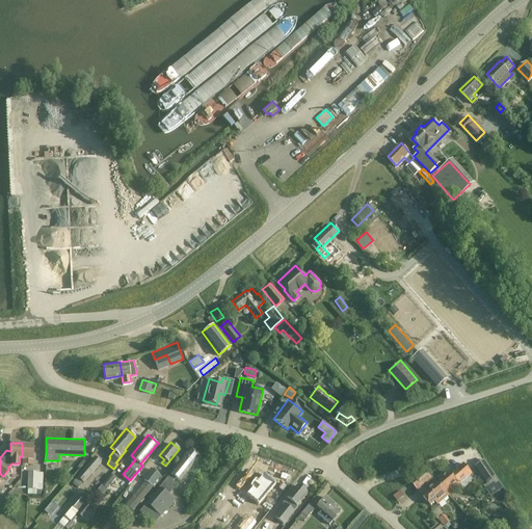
[(33,444),(22,443),(22,456),(22,463),(32,463),(33,444)]
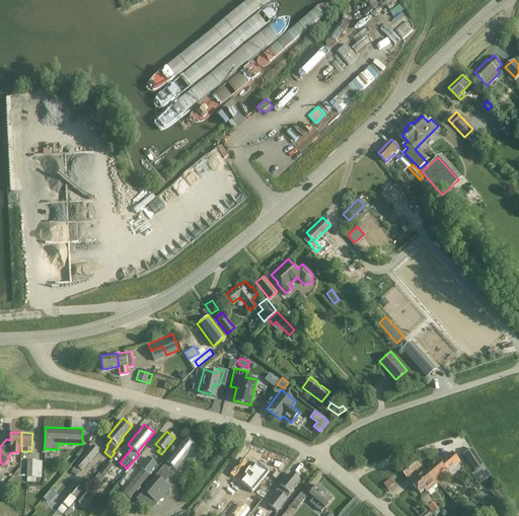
[(152,499),(156,503),(169,488),(163,483),(172,471),(168,468),(171,464),(174,467),(195,443),(186,436),(166,460),(167,461),(142,489),(143,490),(136,498),(146,506),(152,499)]
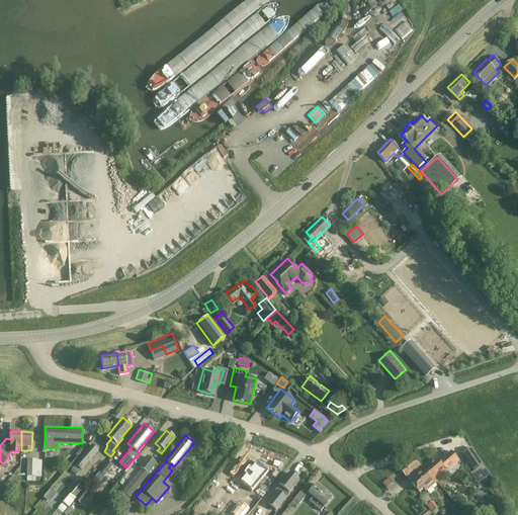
[(81,468),(98,449),(91,443),(70,468),(75,474),(80,467),(81,468)]
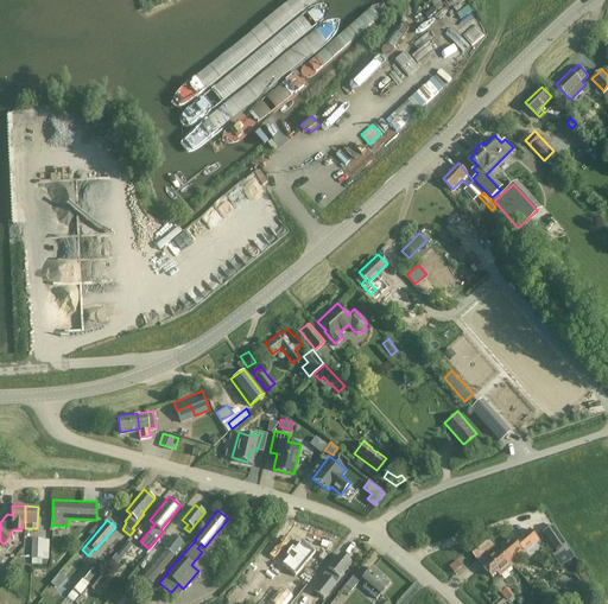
[(553,523),(543,531),(556,551),(567,544),(553,523)]
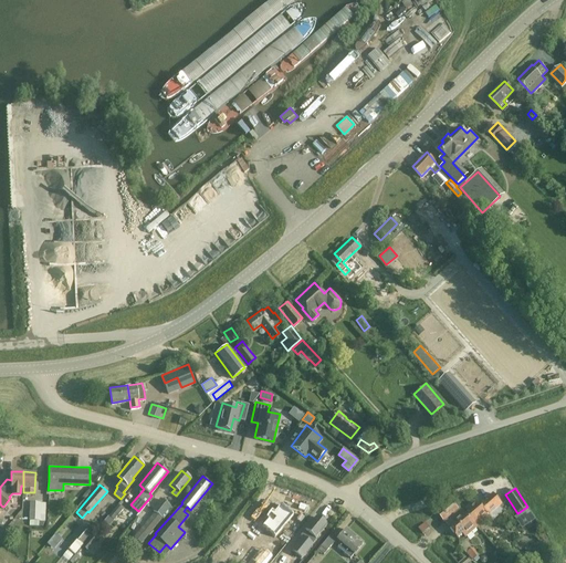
[(503,502),(493,491),(480,502),(479,501),(467,511),(478,525),(490,514),(493,518),(504,509),(500,504),(503,502)]
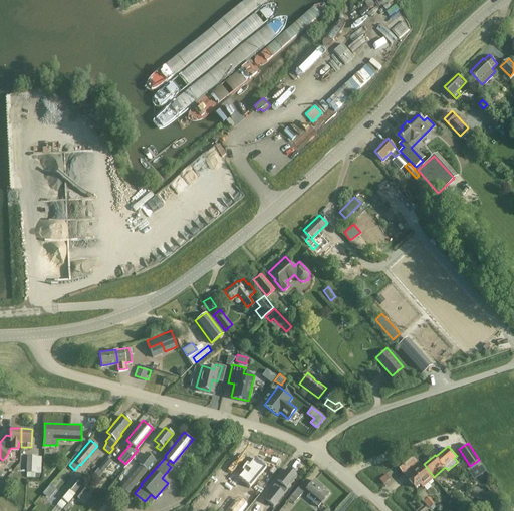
[(139,462),(146,468),(155,458),(148,452),(139,462)]
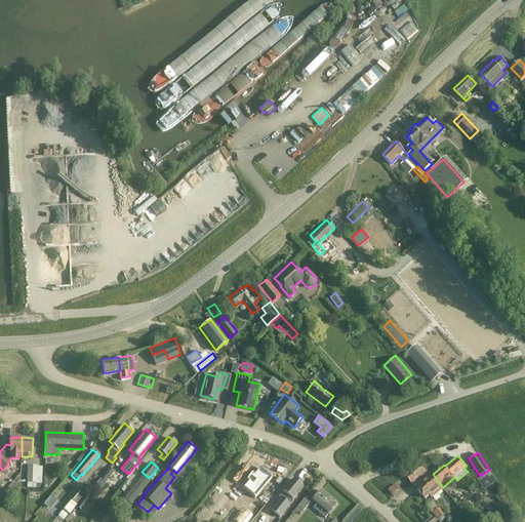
[(406,474),(412,481),(425,471),(418,463),(406,474)]
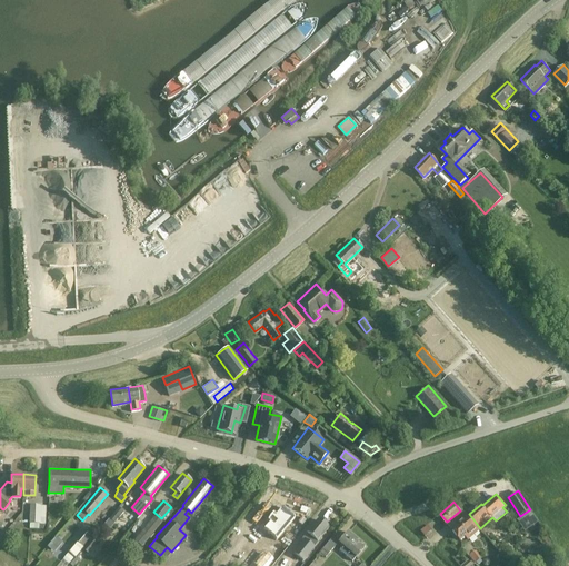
[(31,504),(31,525),(31,526),(42,527),(46,520),(46,504),(31,504)]
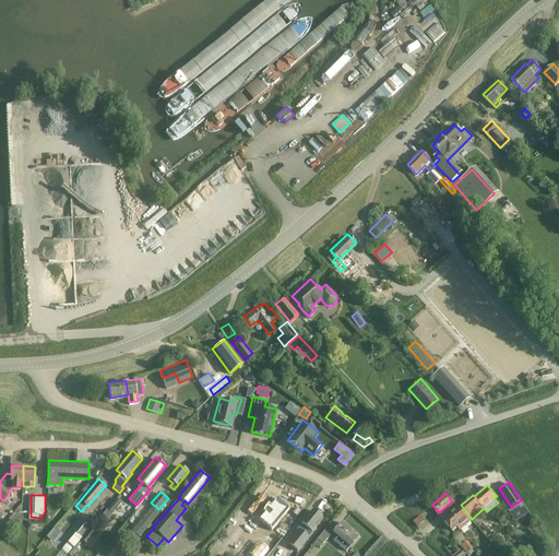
[(117,497),(107,508),(111,512),(121,500),(117,497)]
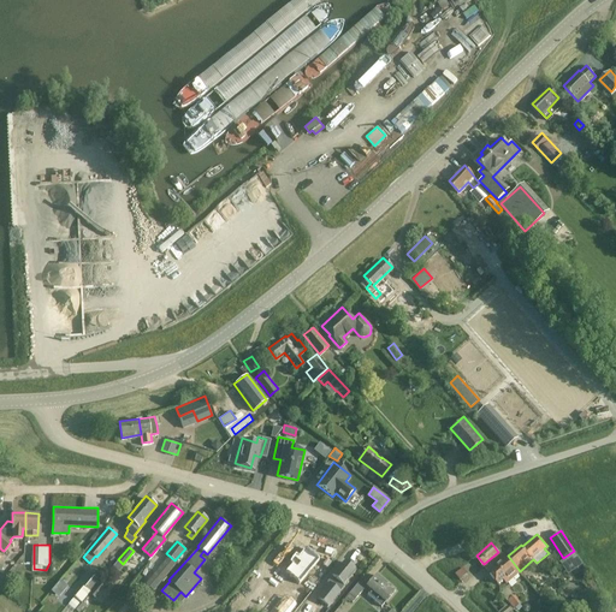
[(298,582),(319,558),(306,547),(298,554),(296,552),(289,560),(292,563),(285,570),(298,582)]
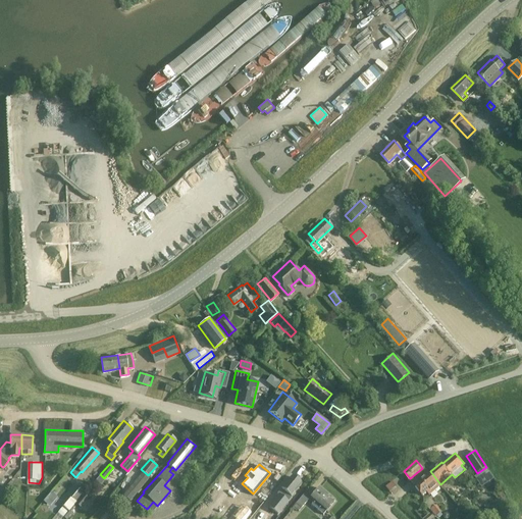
[(142,471),(128,487),(136,494),(149,476),(142,471)]
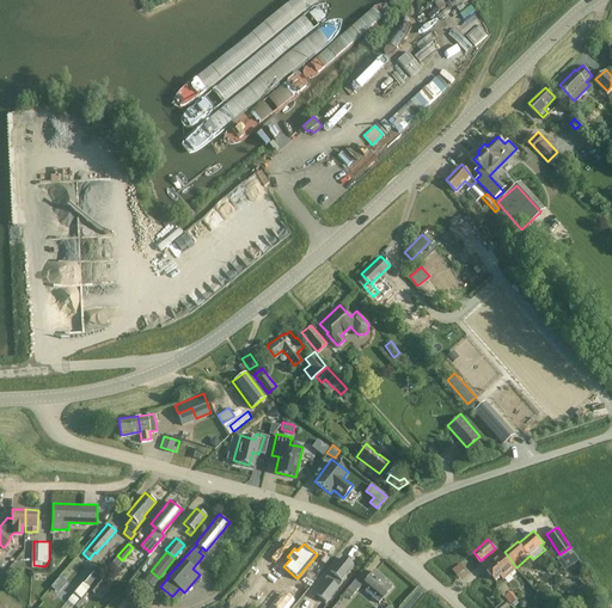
[(516,567),(505,552),(487,567),(496,578),(500,575),(503,578),(516,567)]
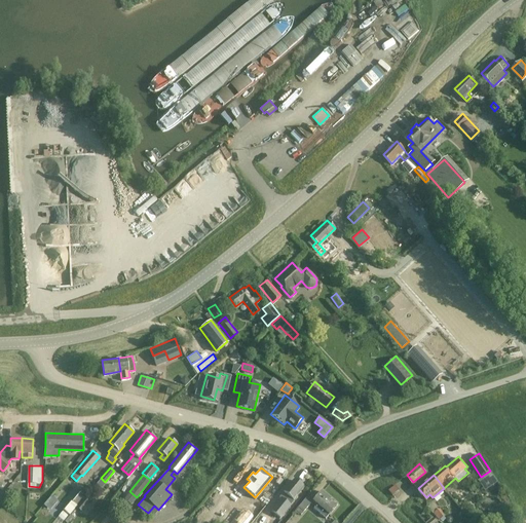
[(101,478),(97,483),(102,487),(106,483),(101,478)]
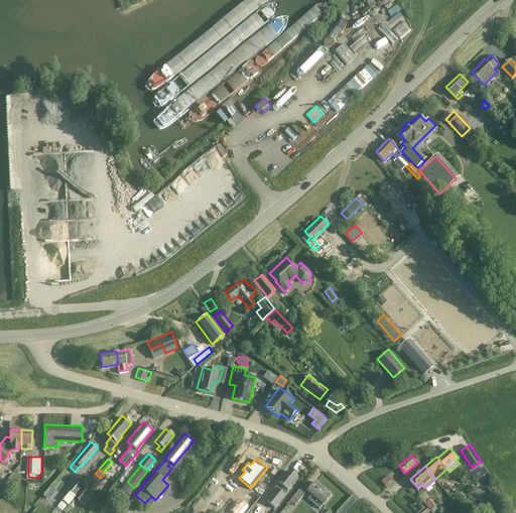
[(275,488),(266,500),(275,507),(285,495),(284,494),(291,485),(297,477),(288,469),(281,477),(279,480),(273,487),(275,488)]
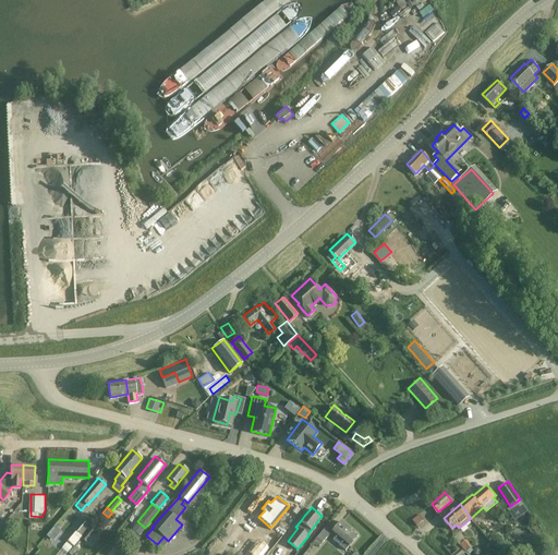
[(424,518),(420,513),(412,519),(417,525),(424,518)]
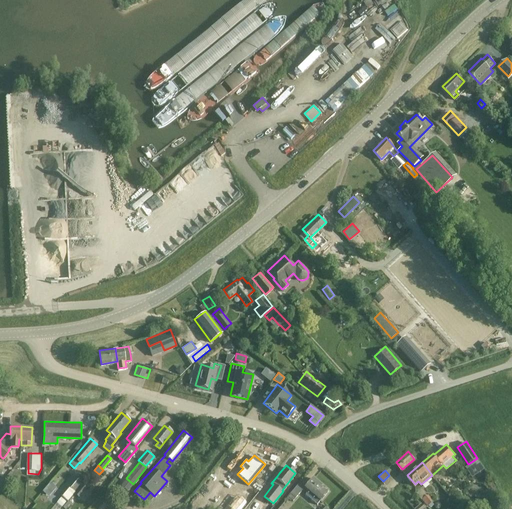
[(68,485),(73,489),(80,480),(76,476),(68,485)]
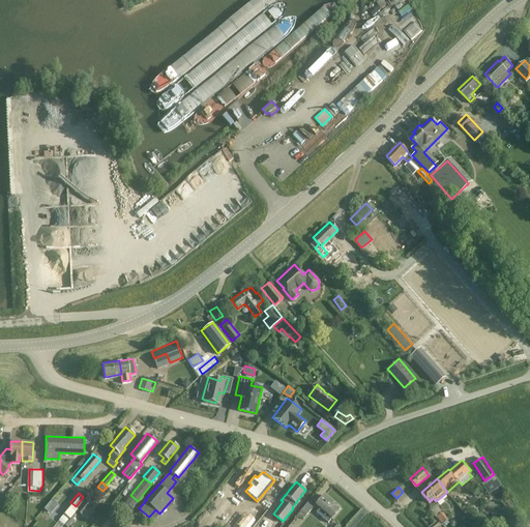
[(315,503),(319,507),(316,510),(328,521),(340,507),(323,493),(315,503)]
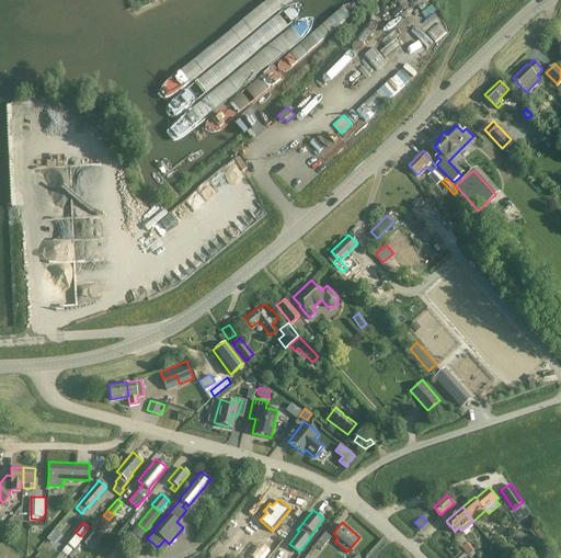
[(322,547),(333,534),(327,530),(319,538),(320,539),(317,543),(322,547)]
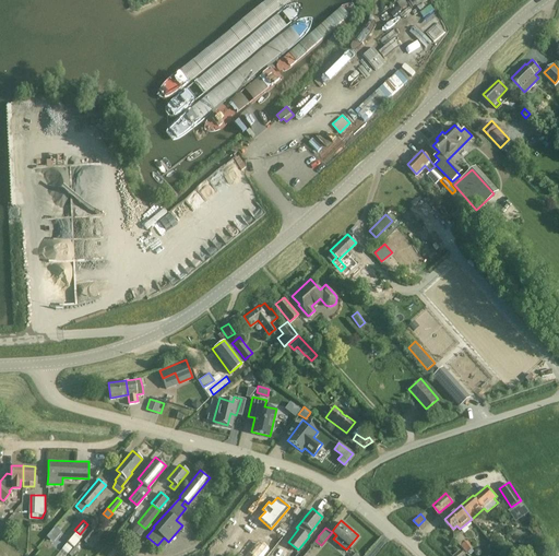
[(82,539),(86,543),(95,532),(90,529),(82,539)]
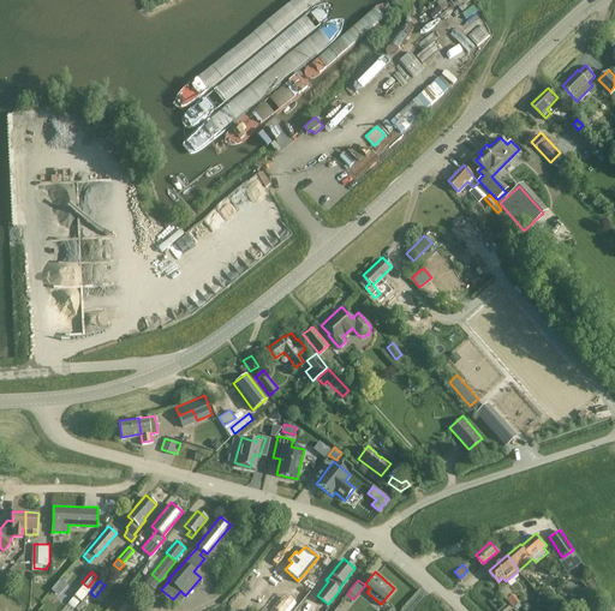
[(87,589),(81,586),(76,592),(81,597),(87,589)]
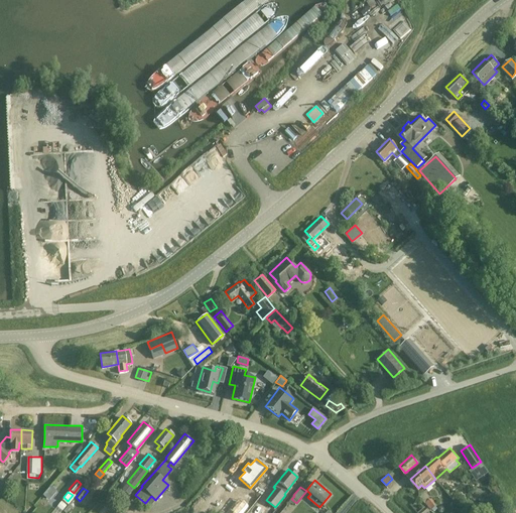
[(431,497),(425,502),(431,509),(437,504),(431,497)]
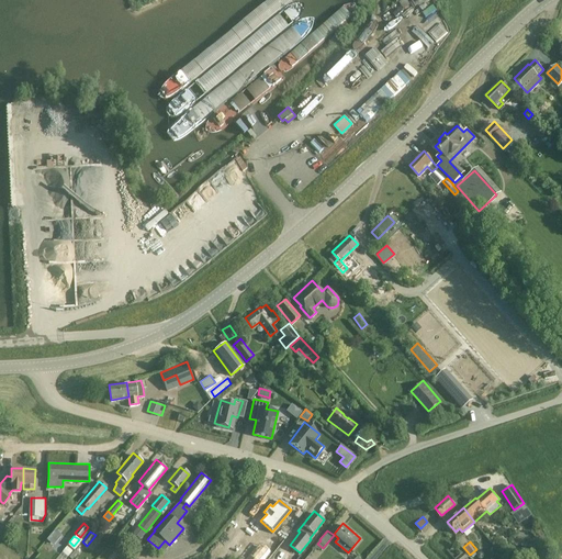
[(67,545),(62,550),(67,555),(72,549),(67,545)]
